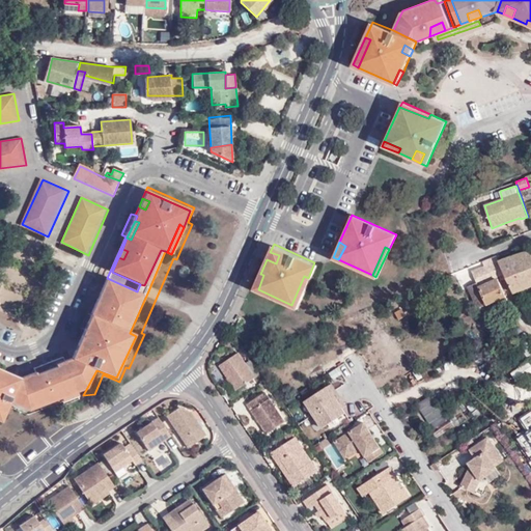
[(119,256),(118,257),(123,259),(128,251),(122,249),(119,256)]
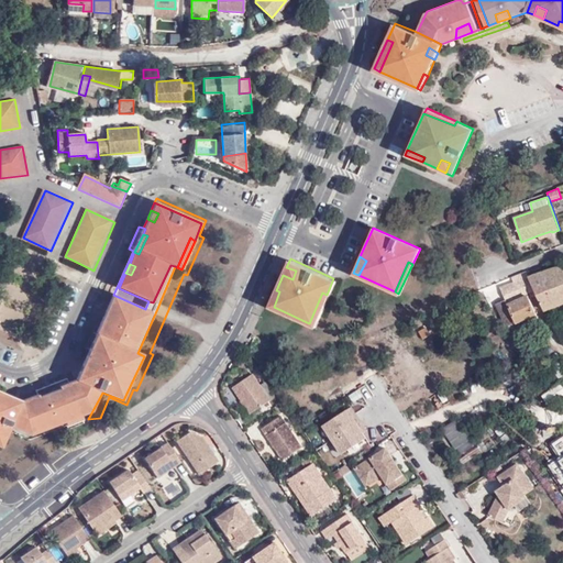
[(158,306),(175,266),(170,265),(153,302),(158,306)]
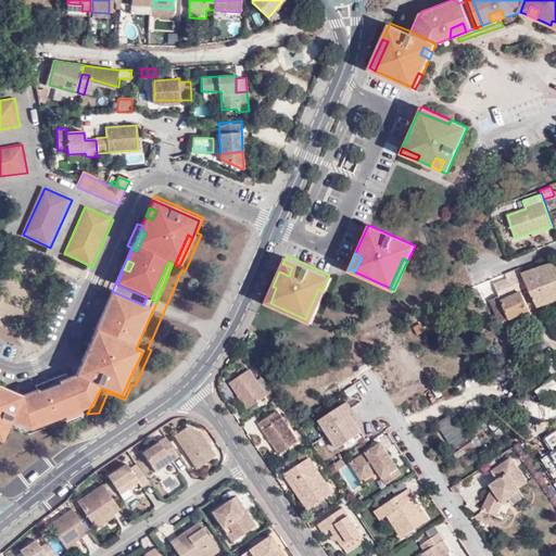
[(530,287),(538,307),(555,300),(555,263),(526,274),(530,287)]
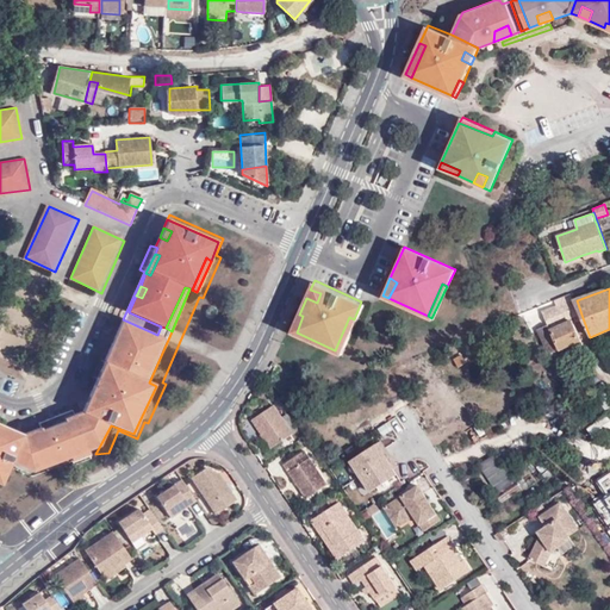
[(321,293),(310,290),(306,298),(317,303),(321,293)]
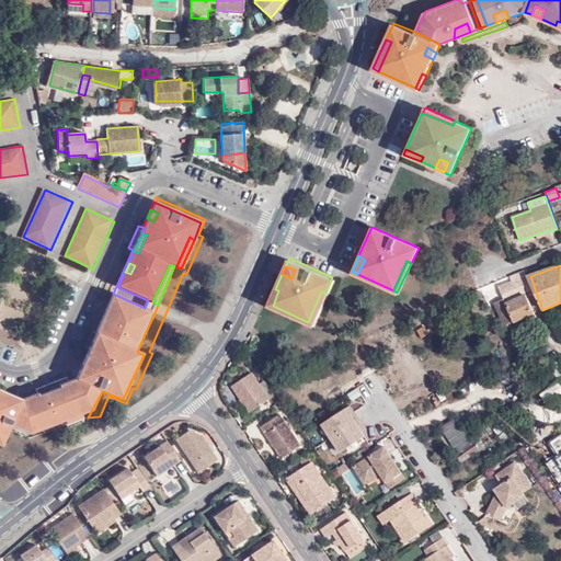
[(535,289),(530,276),(503,286),(507,297),(515,320),(534,313),(527,293),(535,289)]
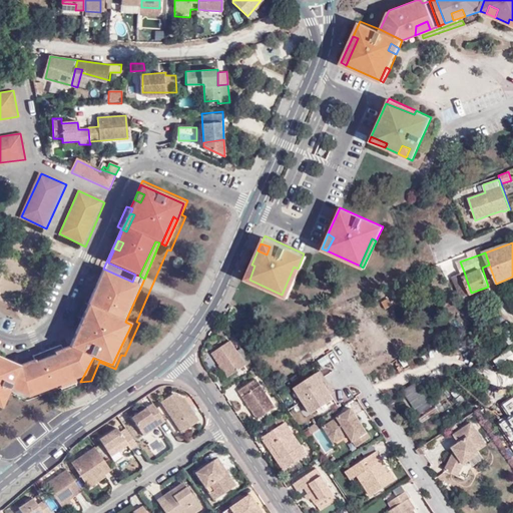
[(449,277),(459,274),(455,263),(445,267),(449,277)]
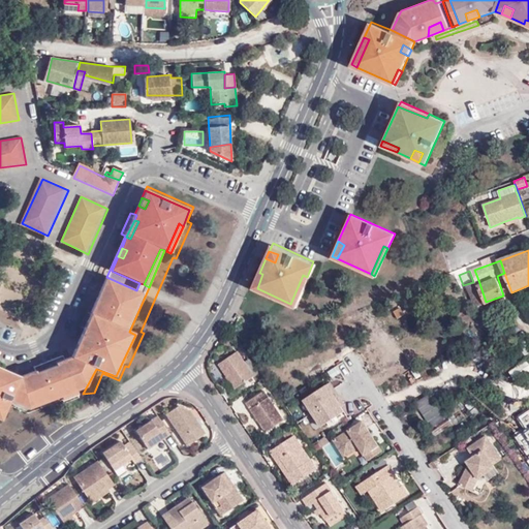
[(253,287),(257,288),(262,274),(259,273),(253,287)]
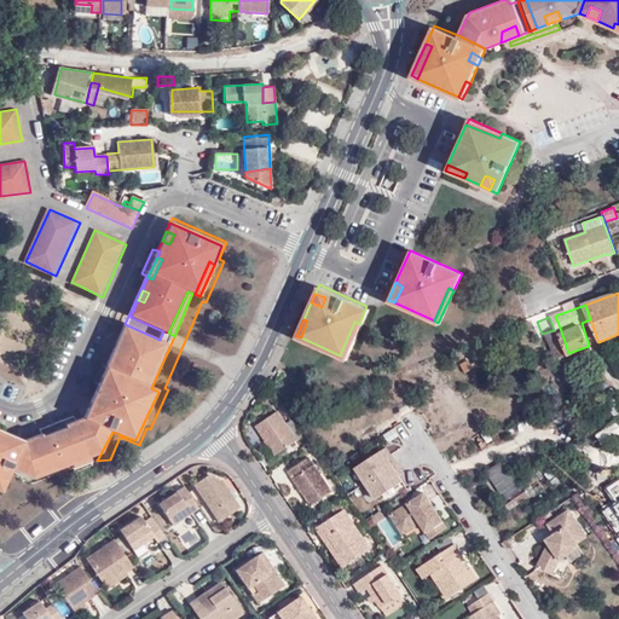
[(354,322),(340,356),(345,358),(359,324),(354,322)]
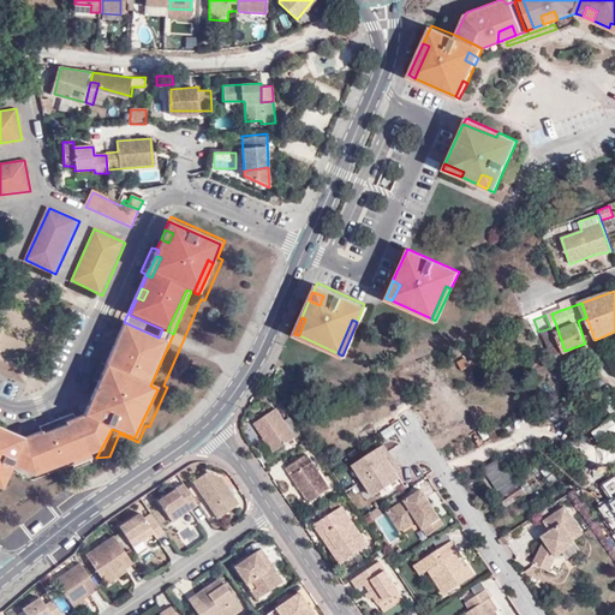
[(95,455),(96,458),(112,429),(135,437),(143,419),(138,417),(153,387),(150,386),(144,383),(163,340),(159,338),(124,322),(115,341),(123,345),(119,352),(113,348),(108,359),(109,360),(108,365),(113,366),(106,386),(101,383),(100,384),(93,399),(100,402),(95,412),(87,415),(88,417),(75,421),(73,416),(58,421),(60,429),(41,434),(25,440),(17,435),(16,442),(6,439),(9,433),(0,428),(0,488),(1,489),(16,466),(34,475),(43,471),(48,476),(72,467),(71,464),(95,455)]
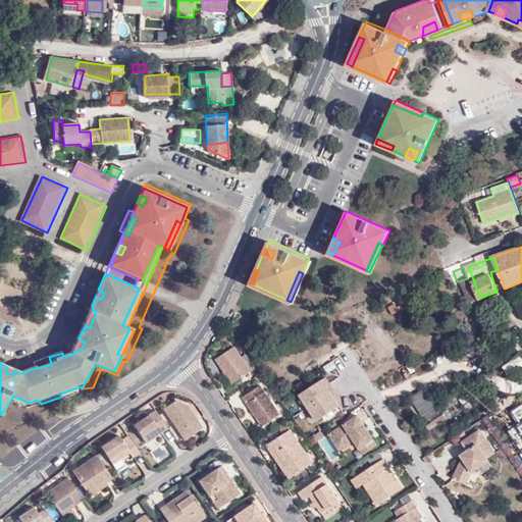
[(479,298),(472,276),(462,280),(470,302),(479,298)]
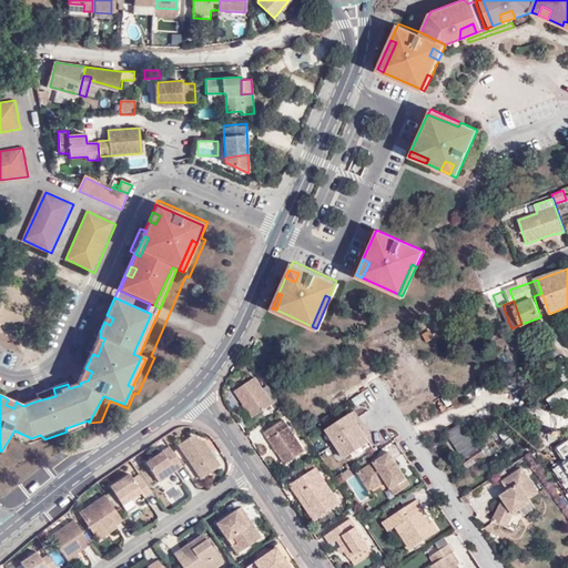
[(156,316),(160,308),(154,305),(150,304),(146,312),(151,314),(156,316)]
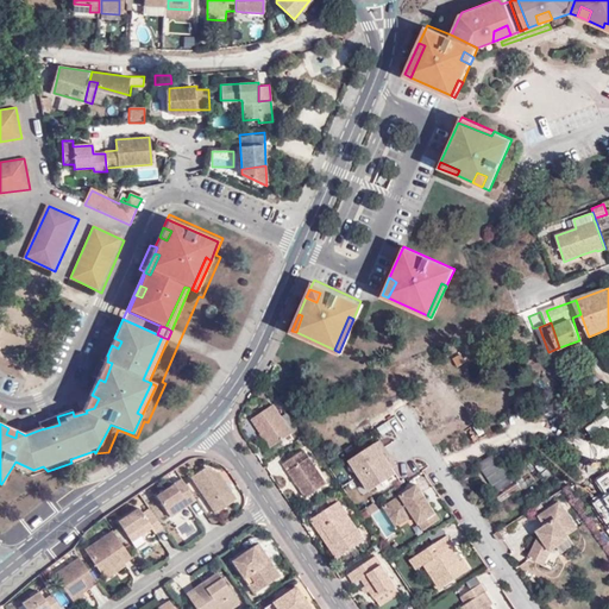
[(149,382),(168,339),(162,337),(143,380),(149,382)]
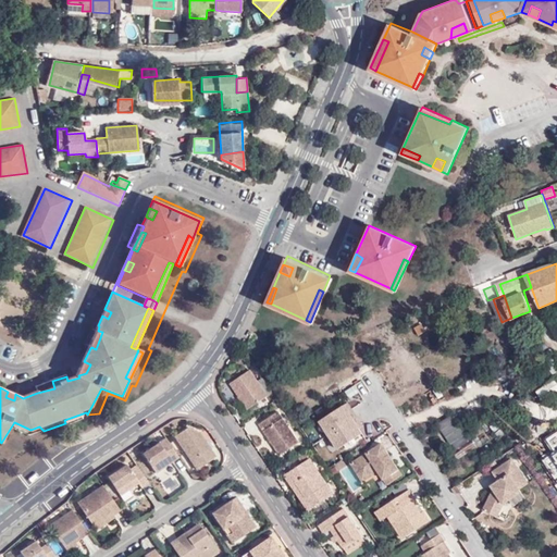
[(104,309),(102,316),(108,319),(111,312),(104,309)]
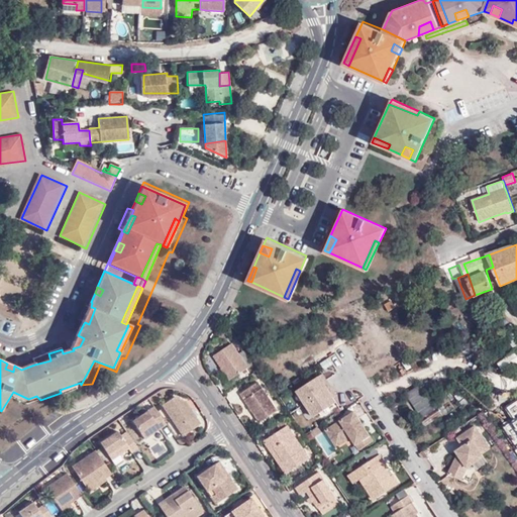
[(479,307),(475,295),(466,299),(469,310),(479,307)]
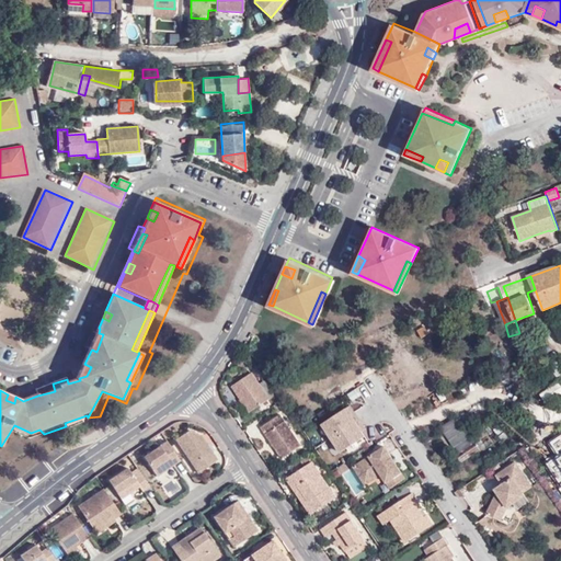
[(100,329),(99,328),(94,327),(86,347),(88,350),(91,351),(92,350),(99,333),(100,329)]
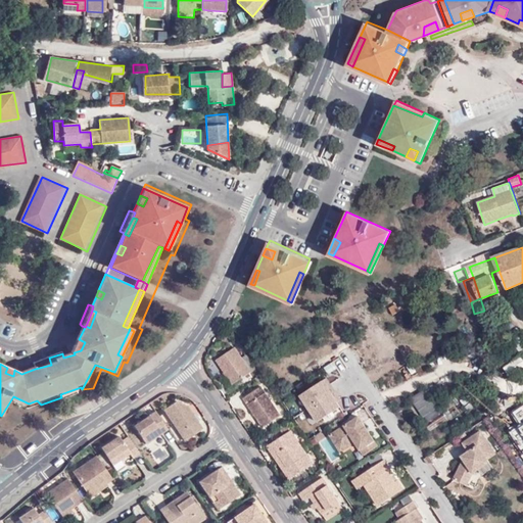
[(399,311),(395,304),(388,311),(392,317),(399,311)]
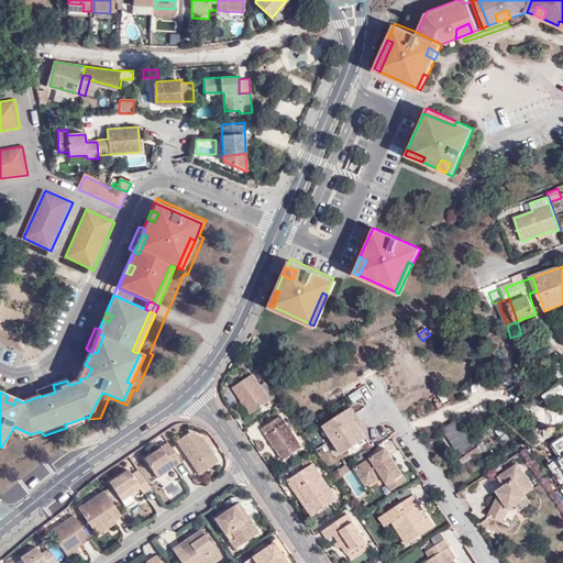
[(99,334),(92,351),(97,353),(103,335),(99,334)]
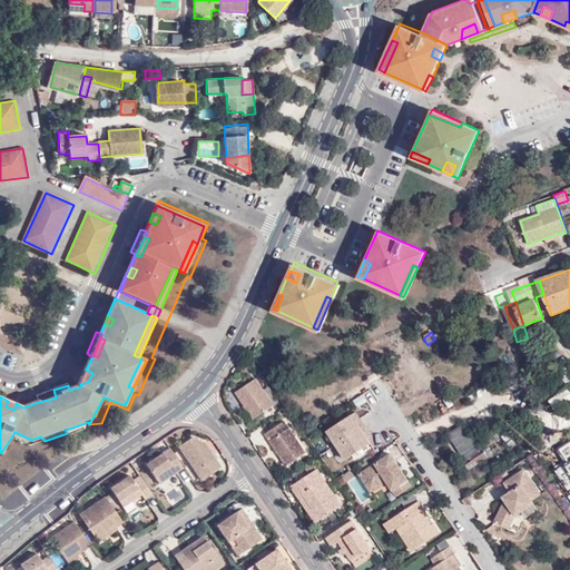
[(86,370),(92,356),(89,355),(77,384),(70,386),(69,382),(36,393),(37,397),(38,402),(56,397),(53,390),(68,385),(69,390),(81,386),(80,384),(88,382),(92,373),(86,370)]
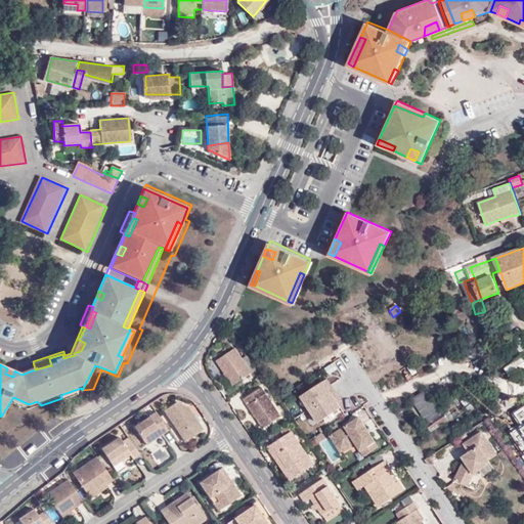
[(118,355),(122,357),(134,332),(130,330),(118,355)]
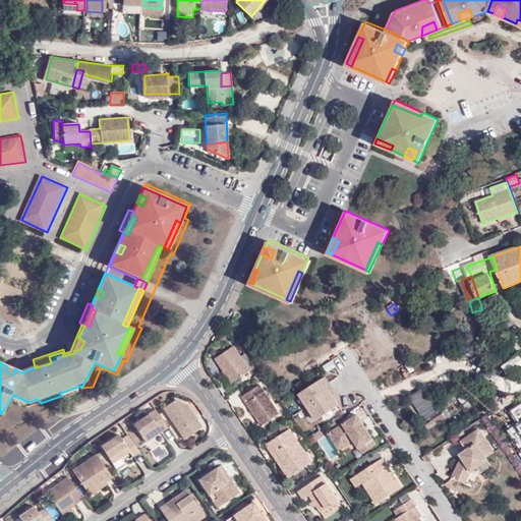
[(225,375),(230,383),(251,369),(236,346),(215,359),(225,375)]
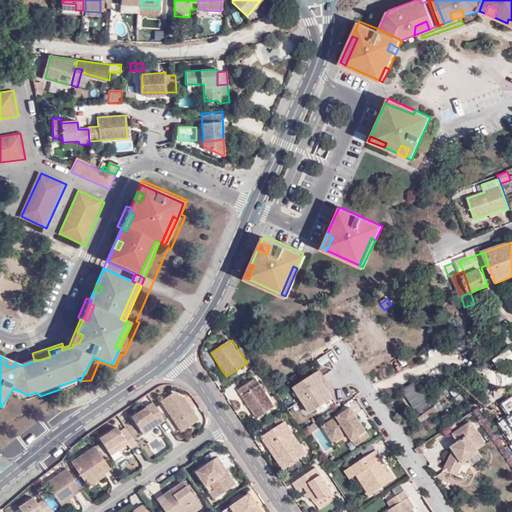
[(492,361),(497,368),(511,358),(511,353),(510,350),(492,361)]
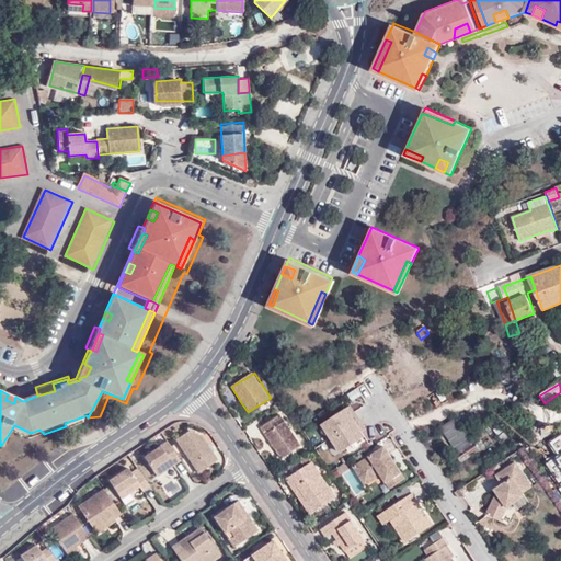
[(14,403),(15,397),(8,395),(6,400),(14,403)]
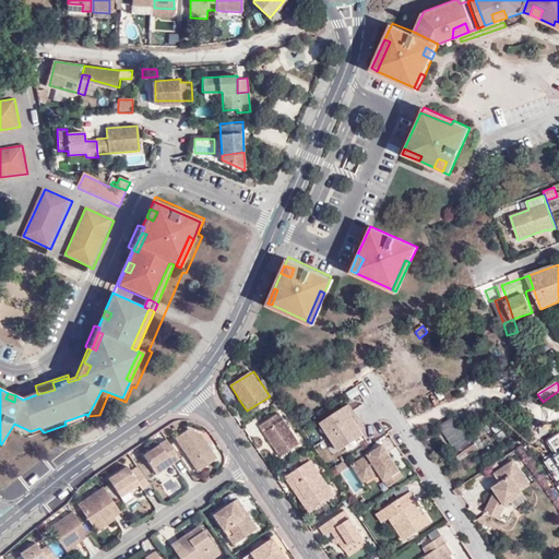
[(335,452),(363,436),(360,431),(365,429),(348,403),(317,423),(335,452)]
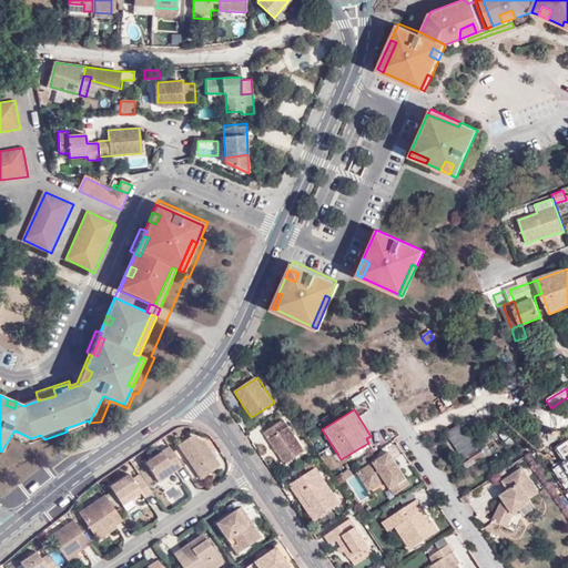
[(307,452),(285,418),(266,430),(272,439),(288,464),(307,452)]
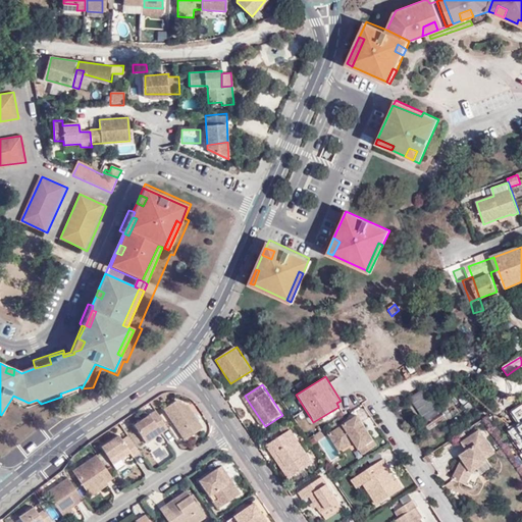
[(425,385),(408,397),(427,426),(444,416),(425,385)]
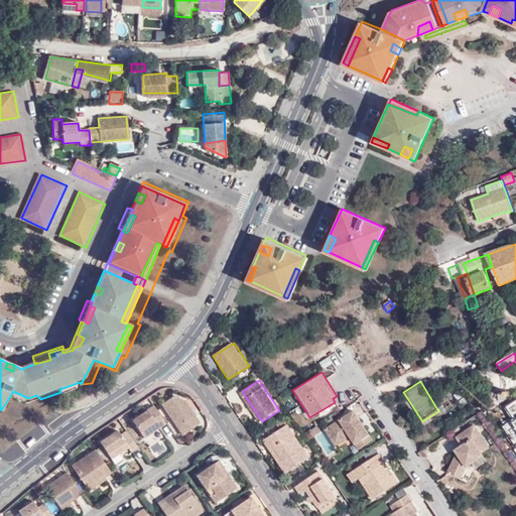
[(83,390),(81,384),(80,382),(59,389),(60,392),(62,396),(83,390)]
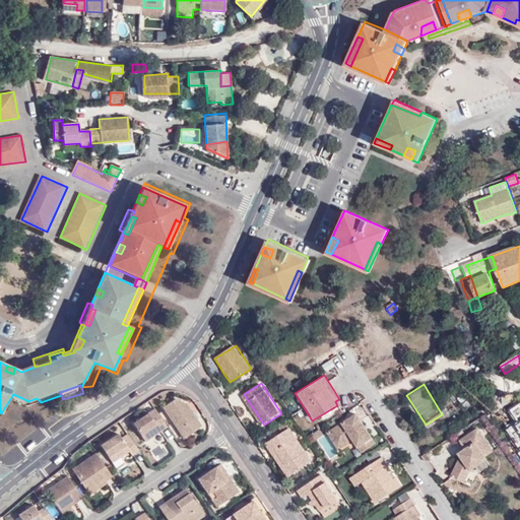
[(13,394),(1,413),(4,414),(12,399),(30,407),(41,402),(37,398),(28,401),(13,394)]
